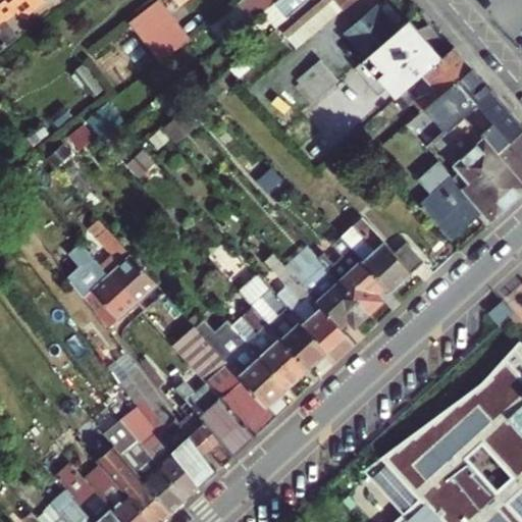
[(42,0),(0,0),(0,49),(9,42),(18,36),(3,15),(14,6),(22,16),(42,0)]
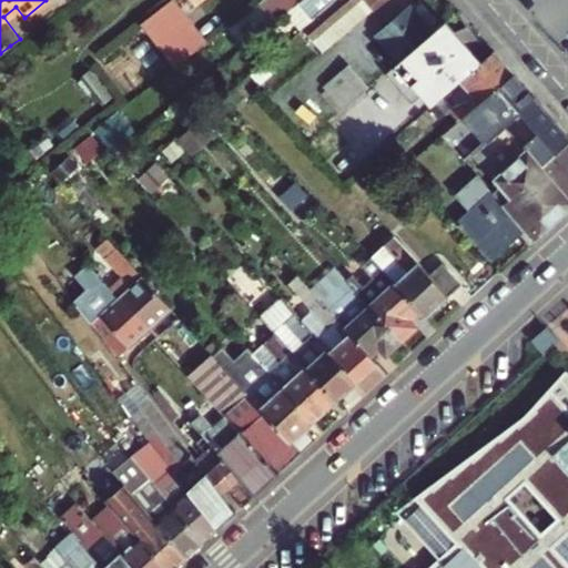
[(169,0),(142,21),(174,67),(205,43),(174,0),(169,0)]
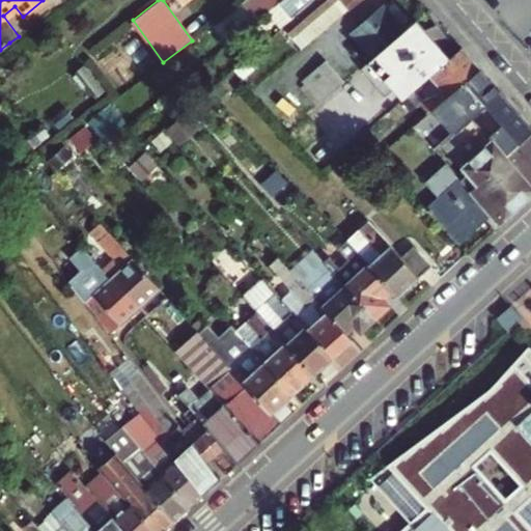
[(281,0),(273,7),(270,9),(283,26),(298,14),(313,0),(281,0)]
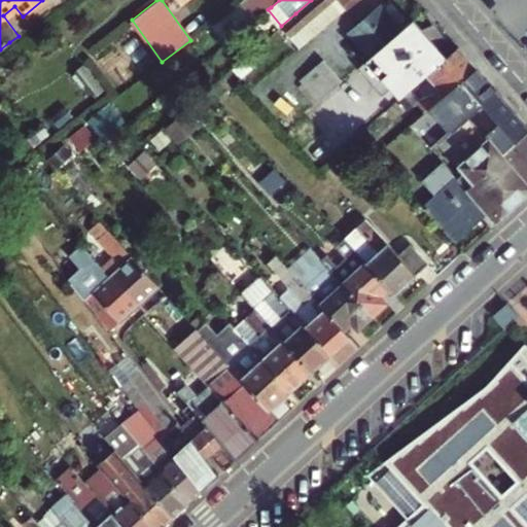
[(355,0),(311,0),(295,13),(281,26),(291,38),(308,24),(336,0),(340,0),(347,7),(355,0)]
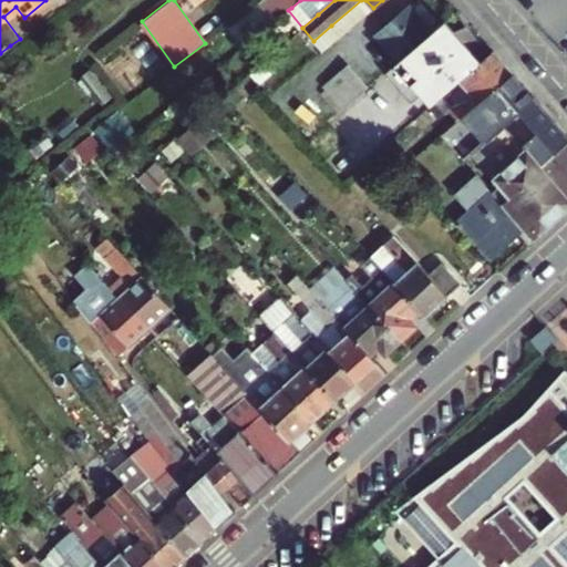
[(361,0),(331,26),(340,37),(373,8),(366,0),(361,0)]
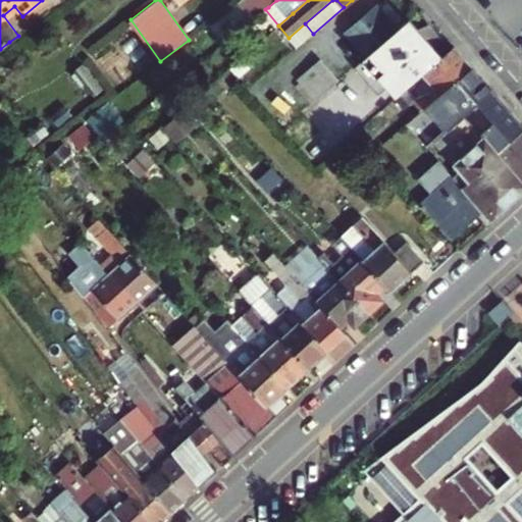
[(349,31),(369,54),(400,28),(378,4),(349,31)]
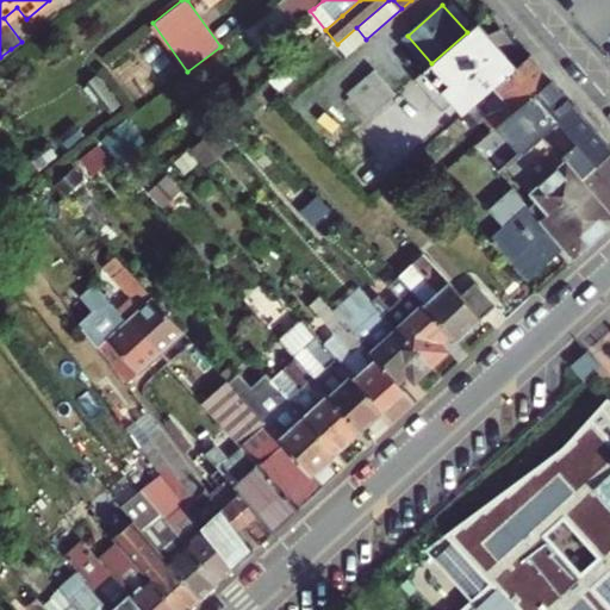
[(531,53),(481,95),(492,107),(484,116),(493,126),(498,123),(553,76),(540,62),(531,53)]
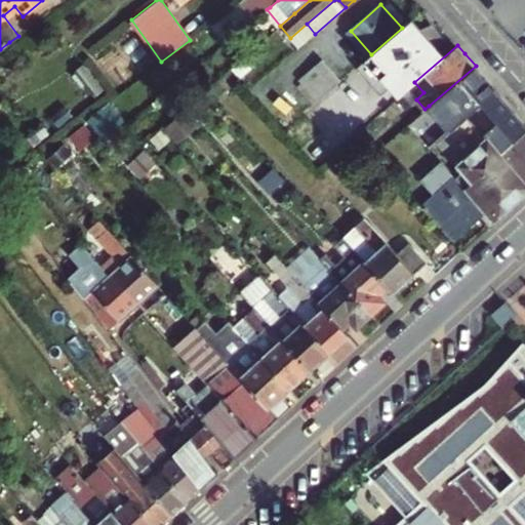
[(293,67),(320,98),(344,78),(316,47),(293,67)]
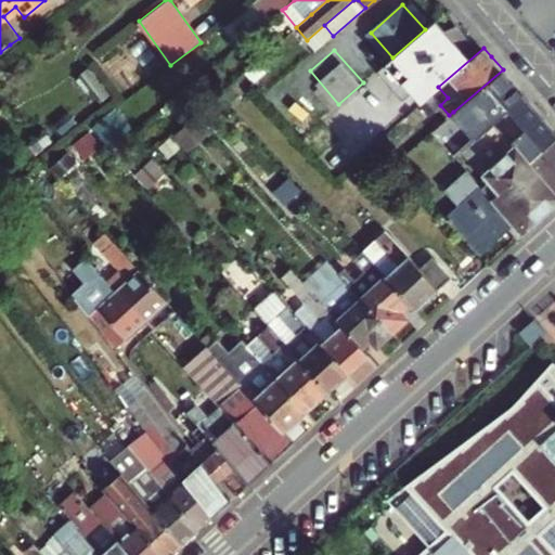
[(554,130),(503,69),(453,112),(466,127),(475,138),(495,120),(508,133),(499,142),(505,151),(481,173),(504,198),(497,205),(512,222),(521,234),(554,203),(554,130)]
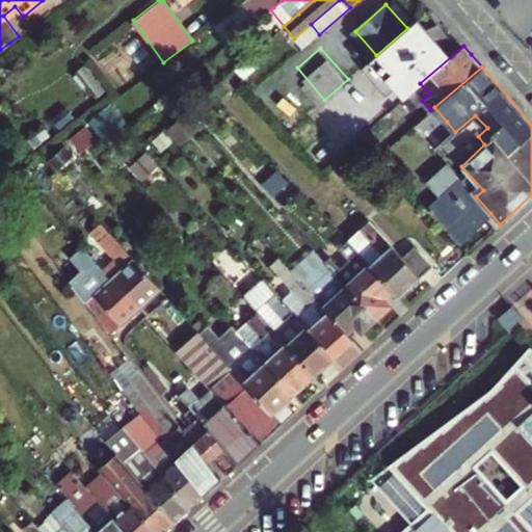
[(430,110),(427,113),(440,128),(447,122),(434,107),(430,110)]
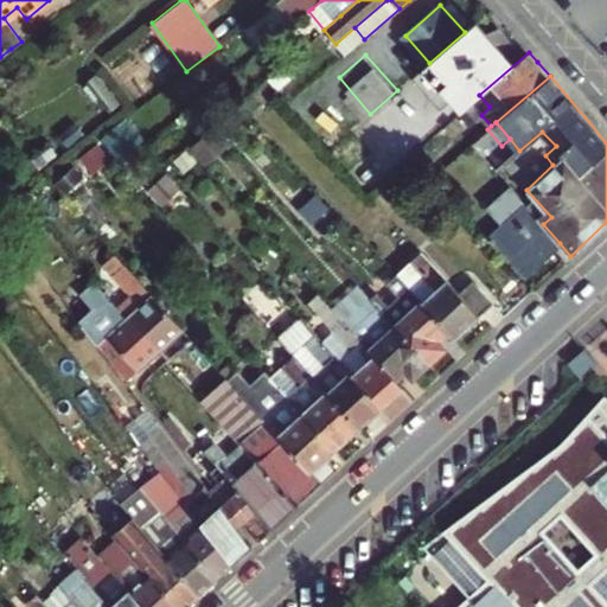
[(503,225),(490,237),(524,275),(560,243),(543,224),(525,204),(510,185),(486,206),(503,225)]
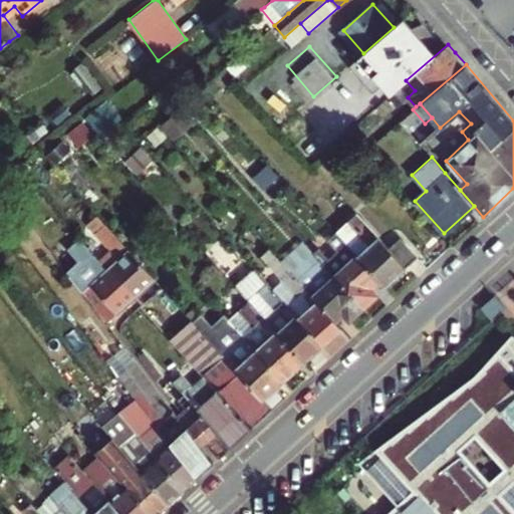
[(359,256),(380,280),(386,286),(406,267),(389,249),(356,213),(345,223),(368,248),(359,256)]
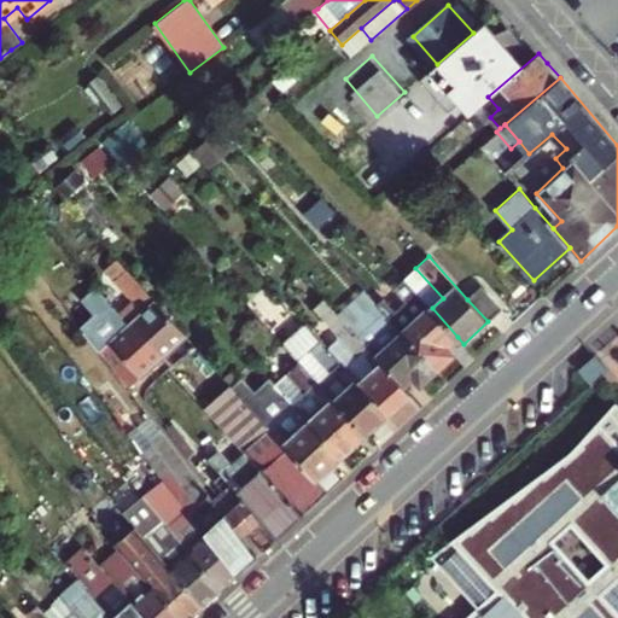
[(133,320),(164,355),(186,334),(126,268),(115,279),(134,301),(143,310),(133,320)]
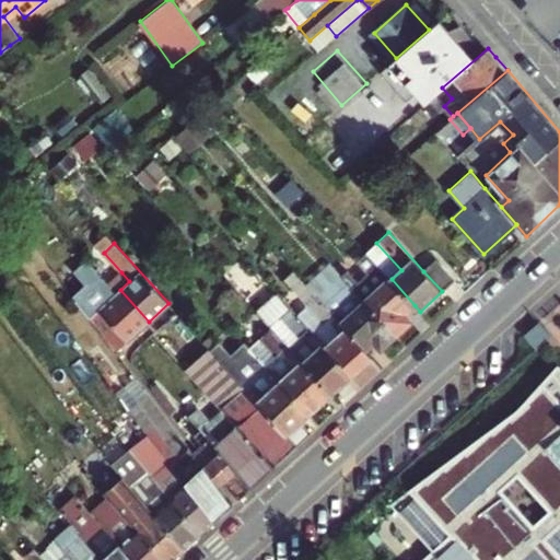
[(366,253),(382,269),(389,278),(392,279),(401,270),(376,243),(366,253)]
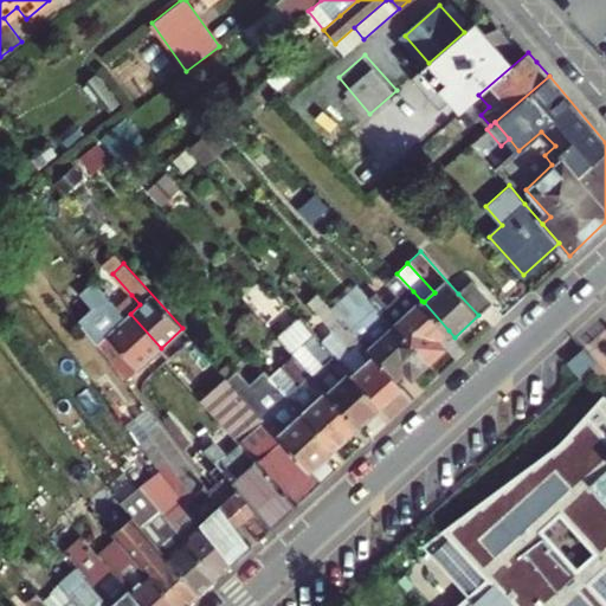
[(403,301),(413,291),(397,274),(386,283),(403,301)]
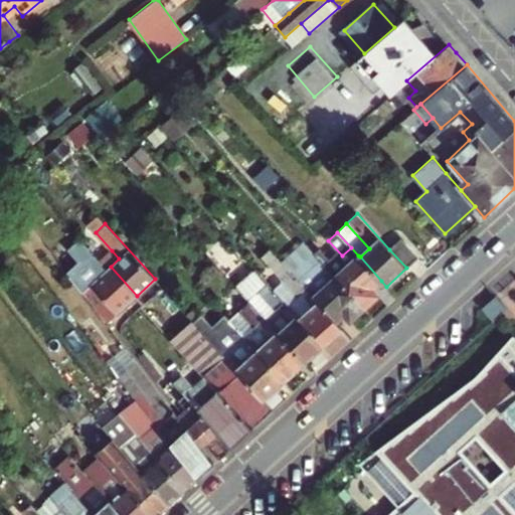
[(98,243),(91,236),(83,242),(91,250),(98,243)]
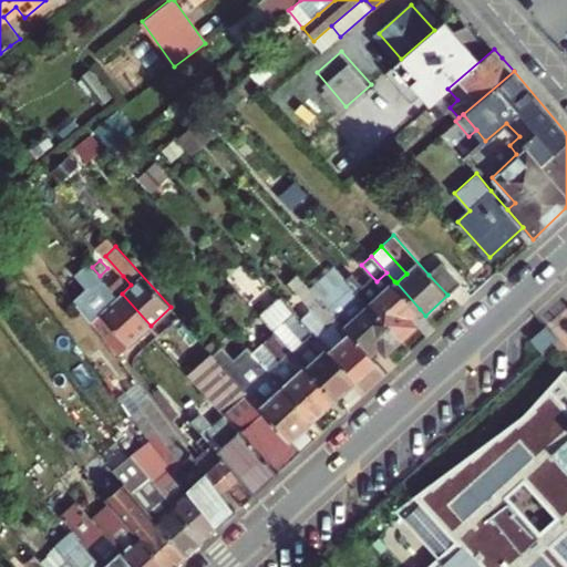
[(447,295),(460,284),(442,264),(429,275),(447,295)]
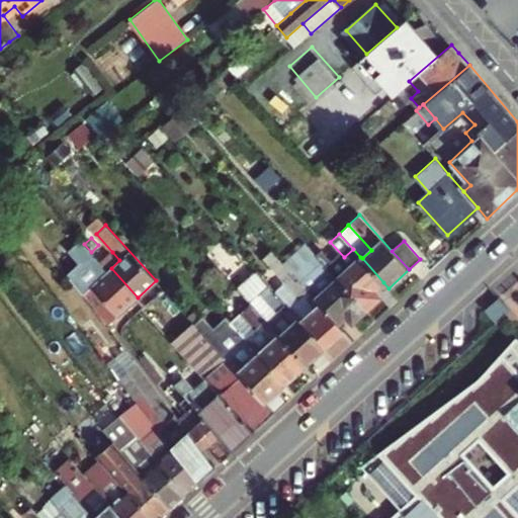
[(288,306),(326,346),(344,330),(339,324),(317,299),(307,288),(293,274),(271,249),(263,257),(284,281),(298,296),(288,306)]
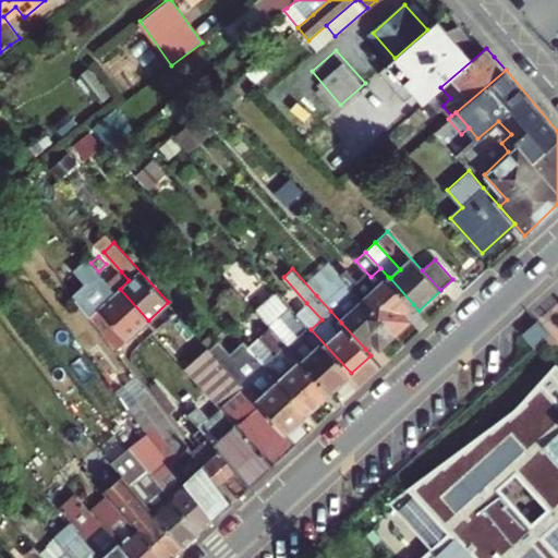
[(371,277),(362,286),(370,294),(388,277),(380,268),(371,277)]
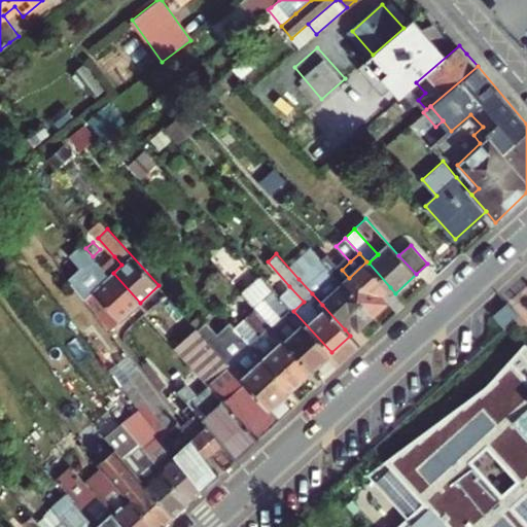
[(102,268),(109,276),(113,273),(121,265),(114,256),(102,268)]
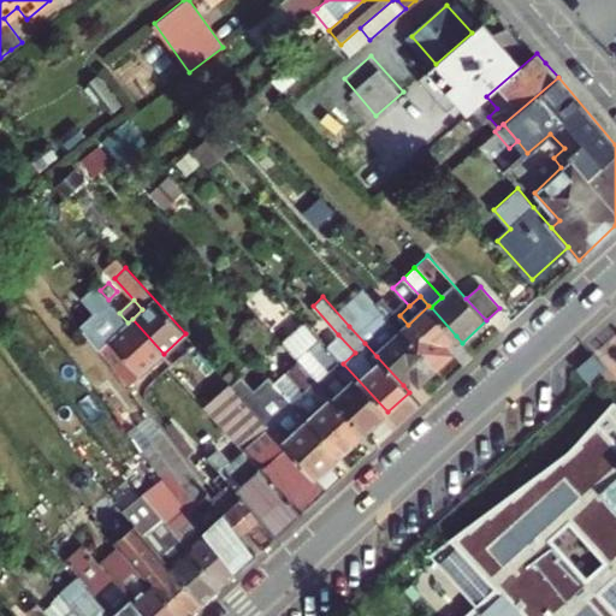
[(377,356),(403,385),(413,375),(420,383),(436,367),(381,308),(375,301),(369,307),(396,337),(377,356)]
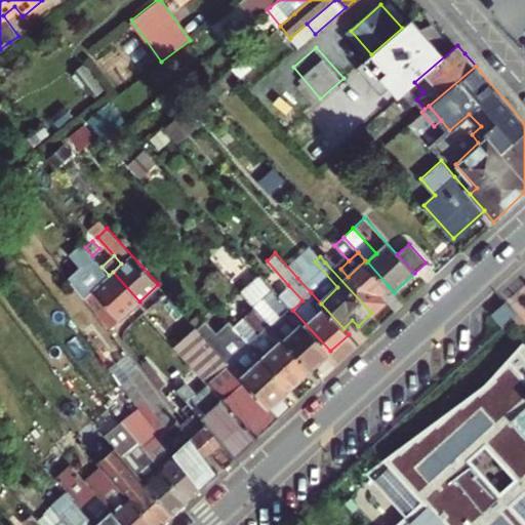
[(379,295),(389,286),(367,261),(365,260),(348,277),(340,269),(330,257),(325,263),(371,313),(385,300),(379,295)]
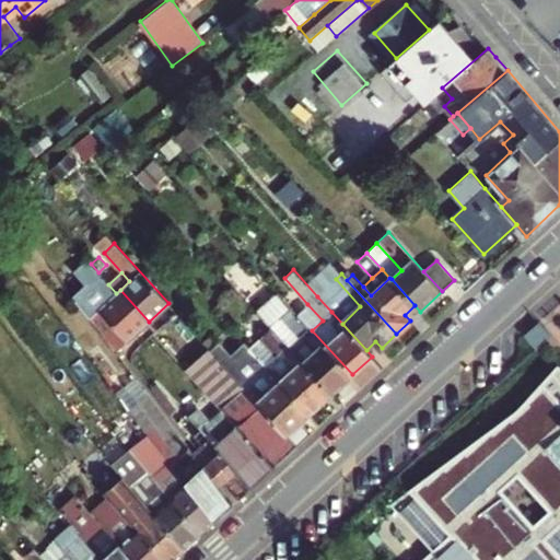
[(331,312),(342,324),(360,306),(336,279),(330,284),(343,300),(331,312)]
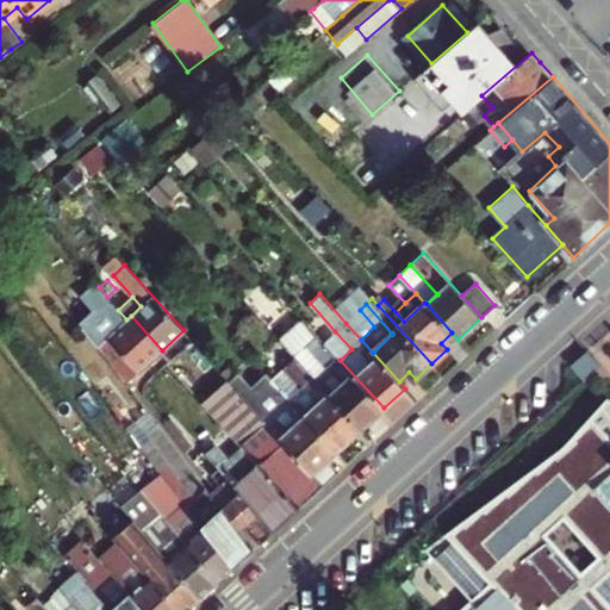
[(126,384),(162,350),(131,316),(126,319),(118,310),(109,318),(117,329),(99,346),(126,384)]
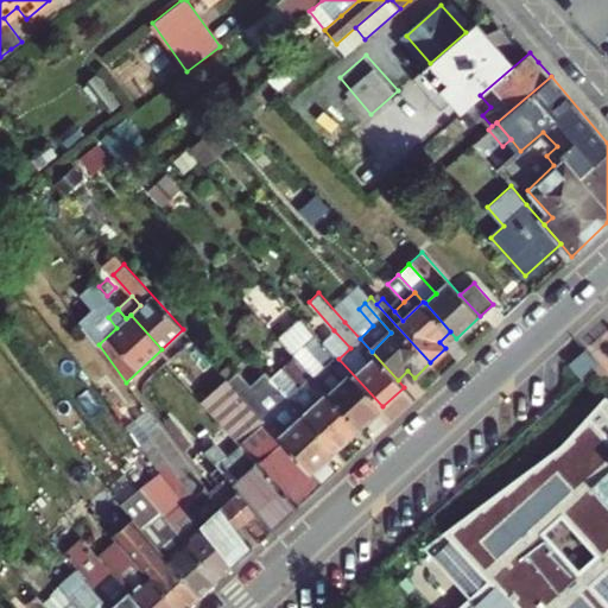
[(344,322),(360,339),(373,325),(359,309),(344,322)]
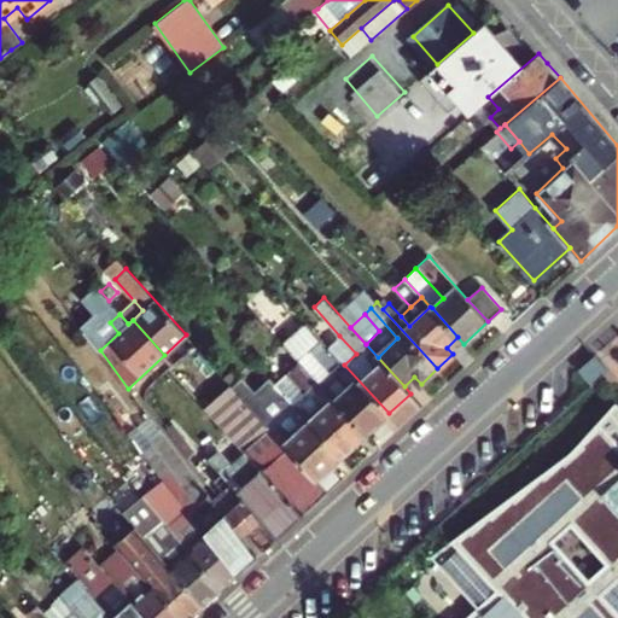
[(318,382),(367,435),(389,413),(344,365),(328,347),(310,328),(301,339),(308,348),(328,371),(318,382)]
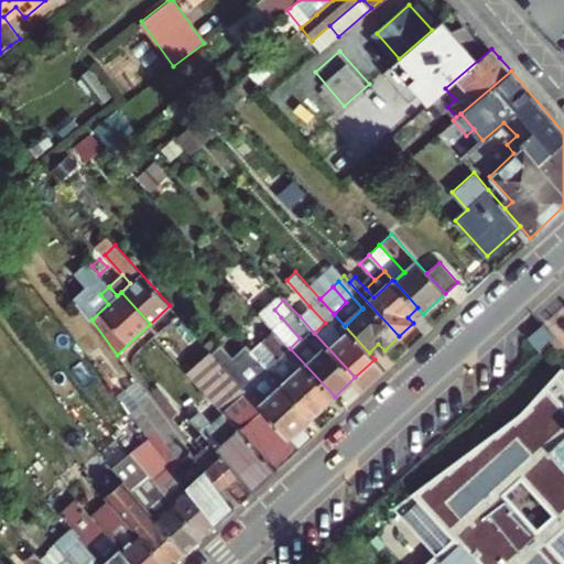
[(300,316),(314,333),(325,323),(310,306),(300,316)]
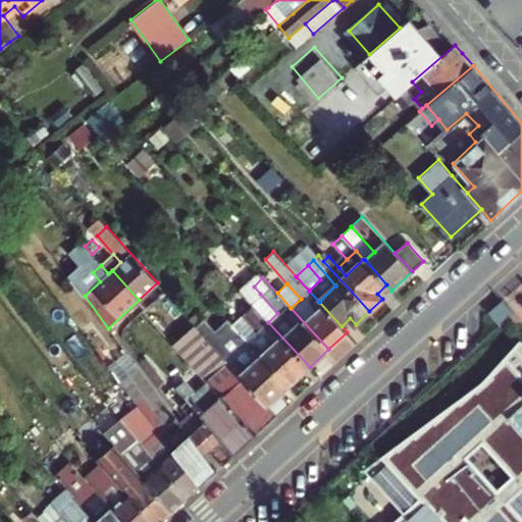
[(248,341),(290,386),(310,367),(268,322),(251,303),(250,305),(238,292),(230,299),(243,313),(242,314),(256,331),(248,341)]
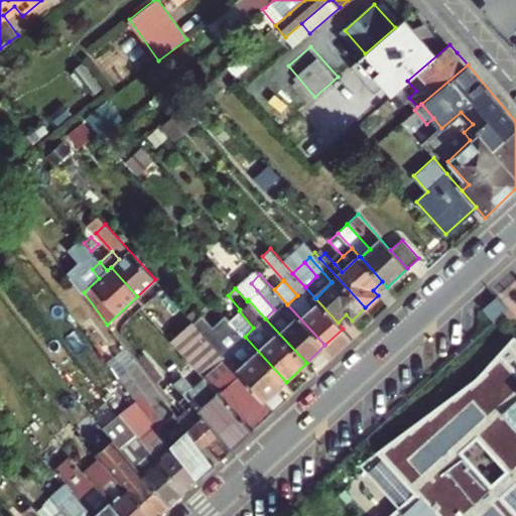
[(248,299),(265,318),(274,309),(257,290),(248,299)]
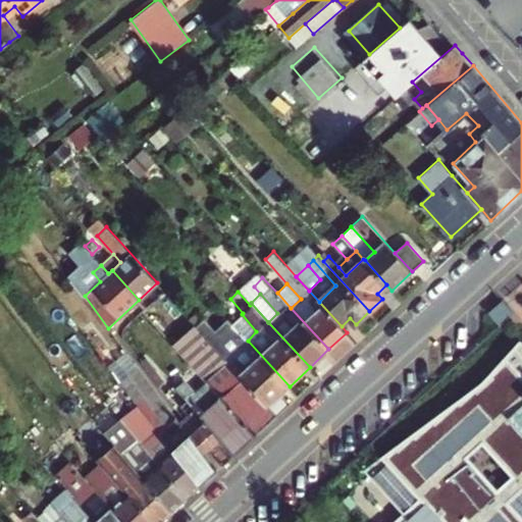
[(502,300),(490,313),(503,325),(515,312),(502,300)]
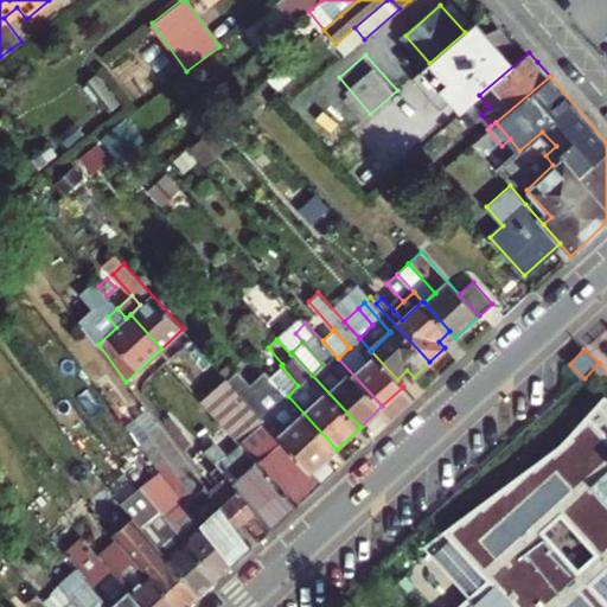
[(263,417),(324,485),(338,471),(327,458),(337,449),(288,396),(269,376),(254,359),(241,371),(251,382),(249,384),(272,410),(263,417)]
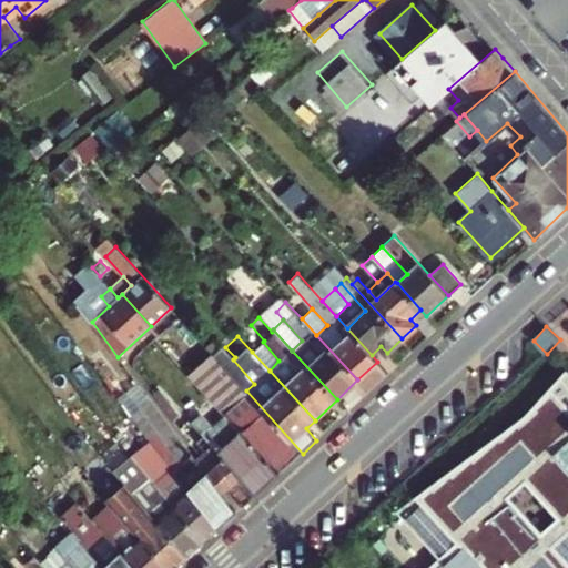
[(252,352),(270,371),(279,361),(263,342),(252,352)]
